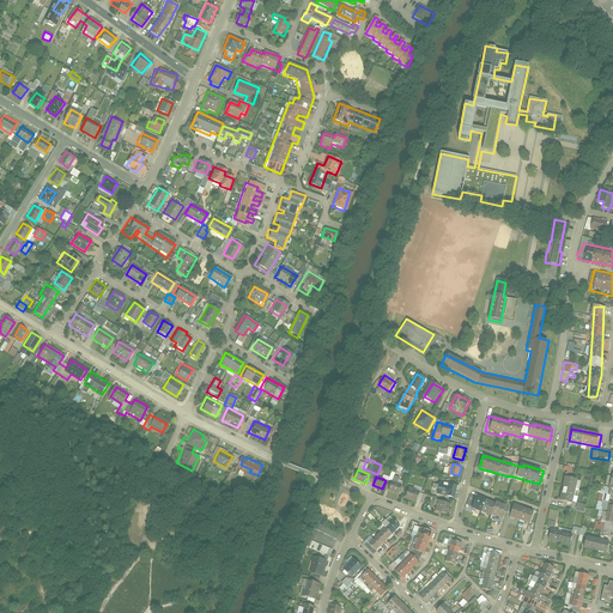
[(572,502),(577,480),(566,478),(562,499),(572,502)]
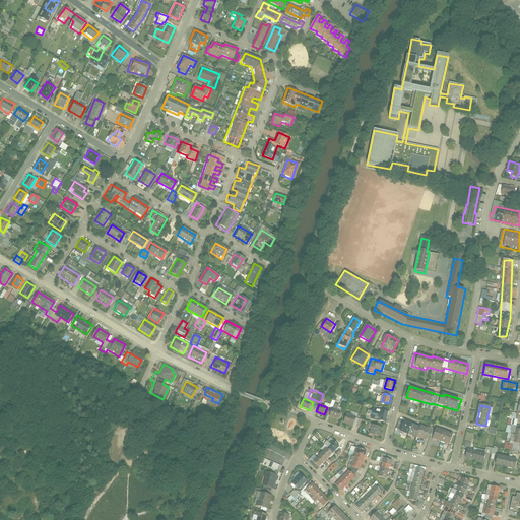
[(339,420),(342,412),(332,408),(329,416),(339,420)]
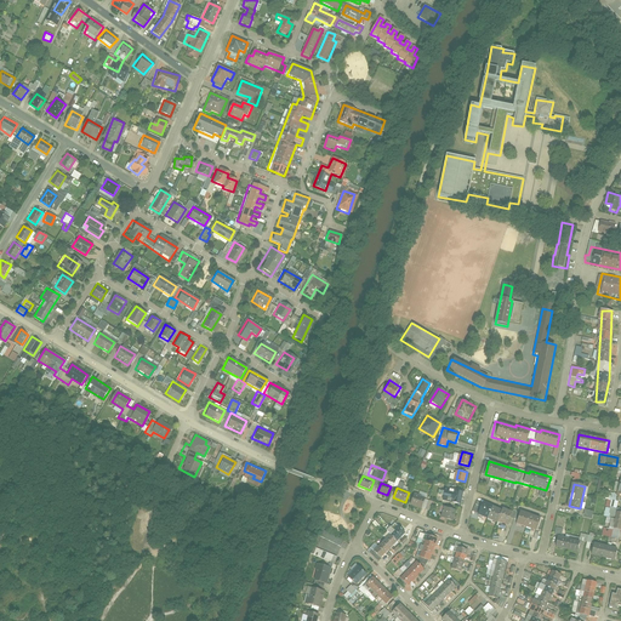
[(463,490),(455,488),(451,500),(460,502),(463,490)]
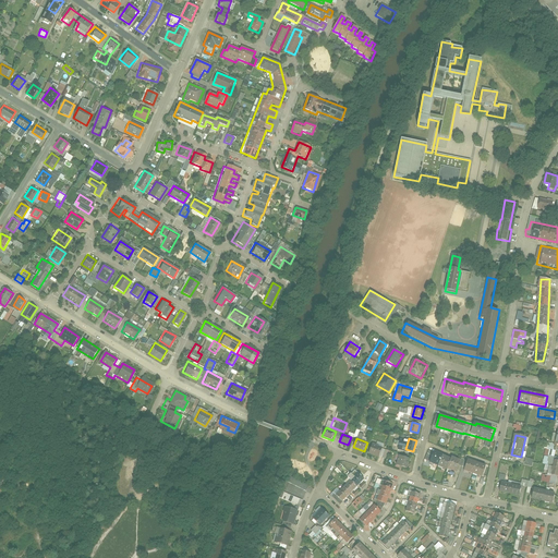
[(386,458),(390,449),(373,443),(370,452),(386,458)]
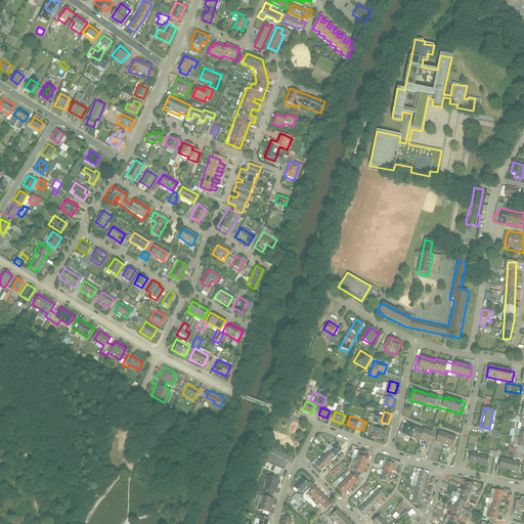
[(408,426),(405,435),(430,442),(432,435),(437,437),(436,441),(454,447),(457,438),(422,427),(421,429),(408,426)]
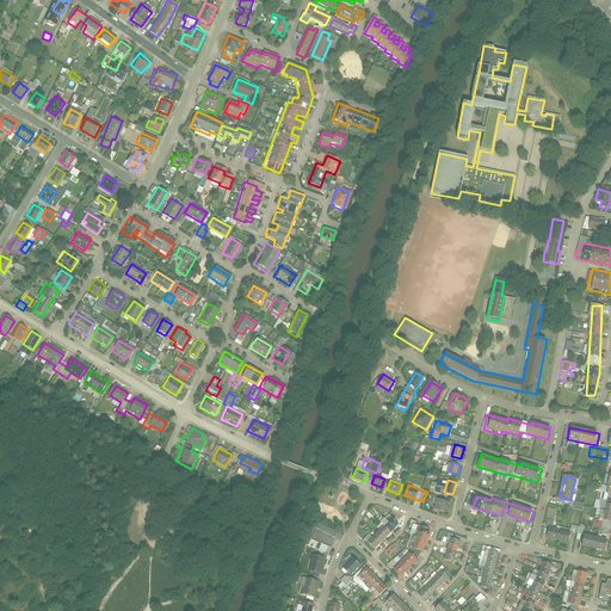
[(448,511),(450,501),(440,499),(438,510),(448,511)]
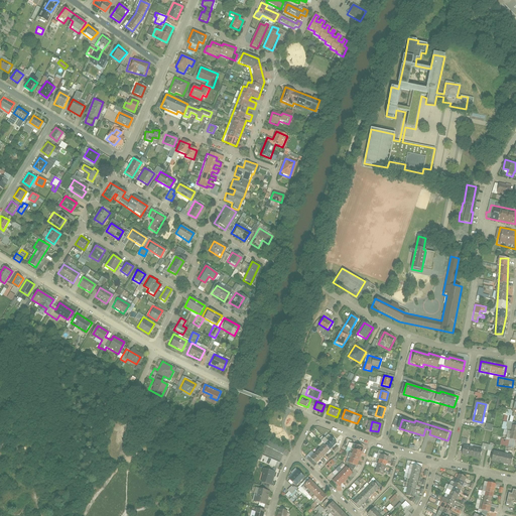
[(491,431),(493,425),(486,423),(484,429),(491,431)]
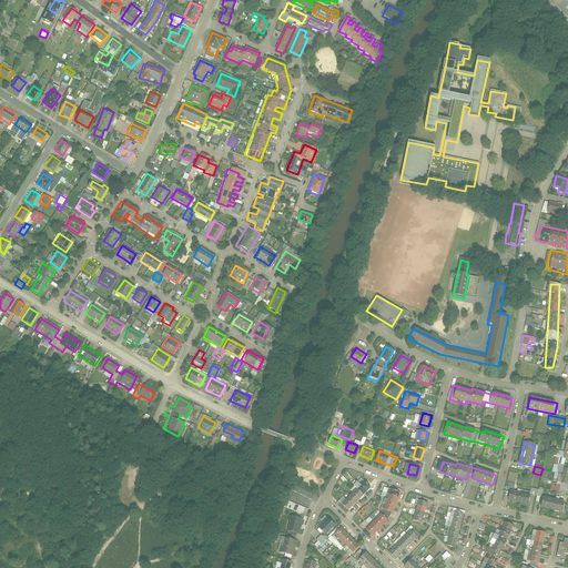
[(371,487),(363,479),(348,495),(344,499),(352,506),(356,503),(371,487)]
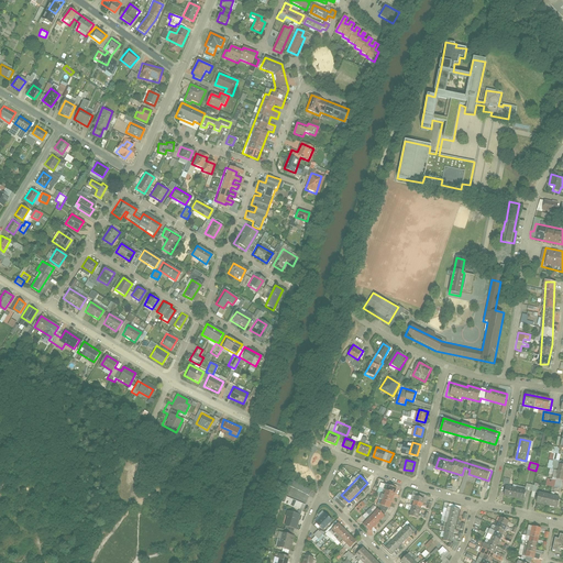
[(554,487),(555,479),(547,478),(545,485),(552,486),(550,495),(558,496),(560,488),(554,487)]
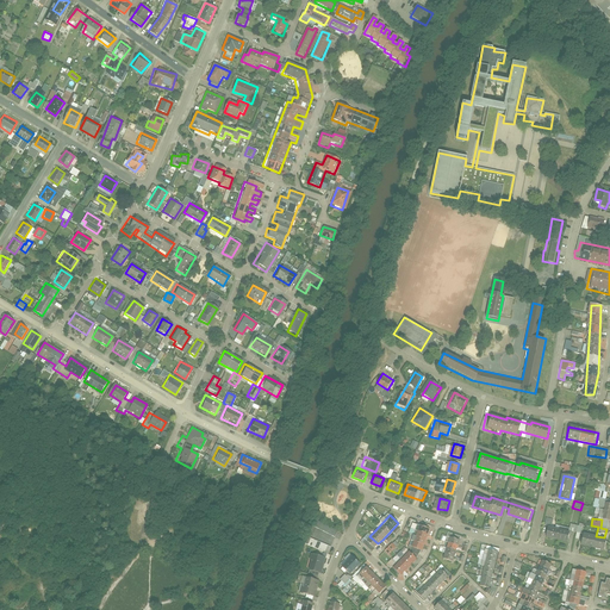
[(312,520),(309,527),(332,537),(336,530),(312,520)]
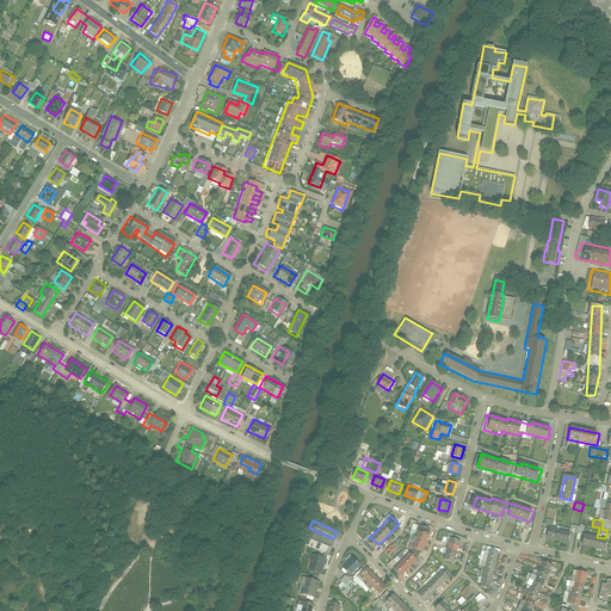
[(426,529),(418,525),(411,549),(395,566),(402,574),(417,556),(426,529)]
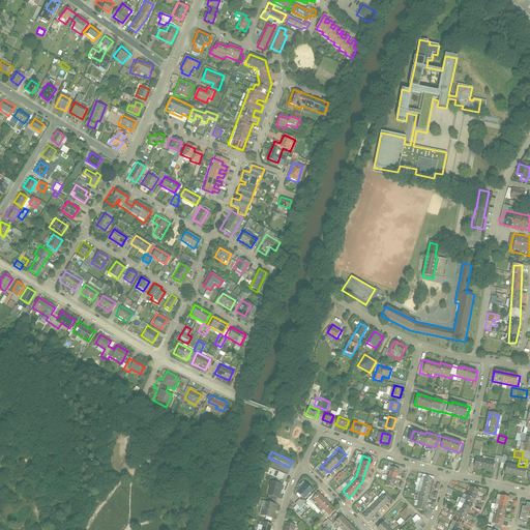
[(495,472),(498,463),(475,458),(473,467),(495,472)]
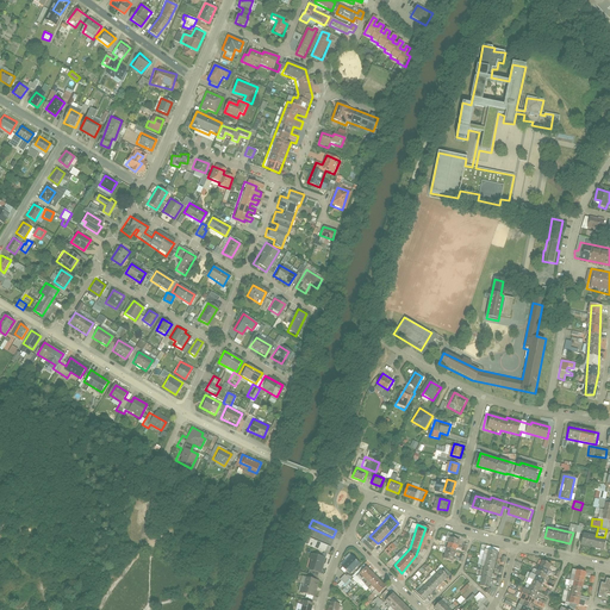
[(306,535),(303,543),(325,554),(330,546),(306,535)]
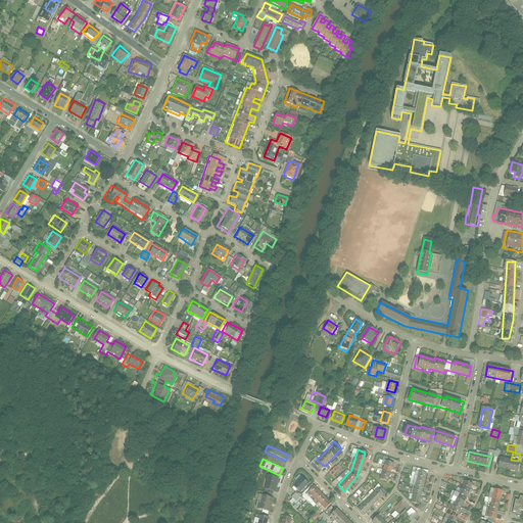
[(317,460),(311,466),(318,473),(324,466),(317,460)]
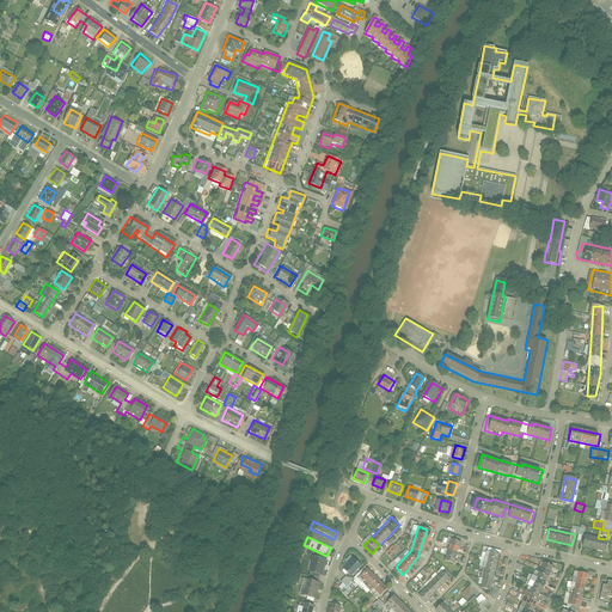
[(463,542),(453,538),(446,560),(456,562),(463,542)]
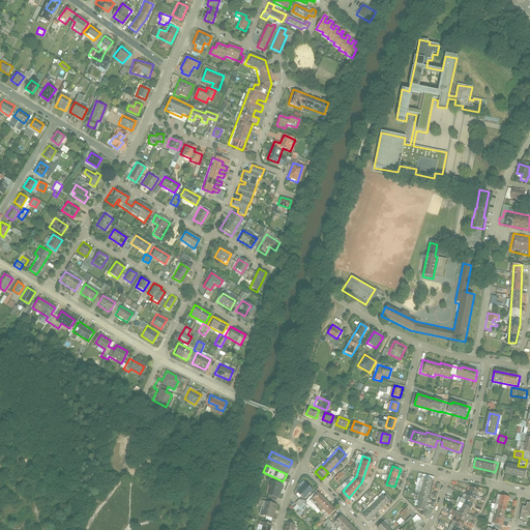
[(527,470),(507,466),(505,475),(525,479),(527,470)]
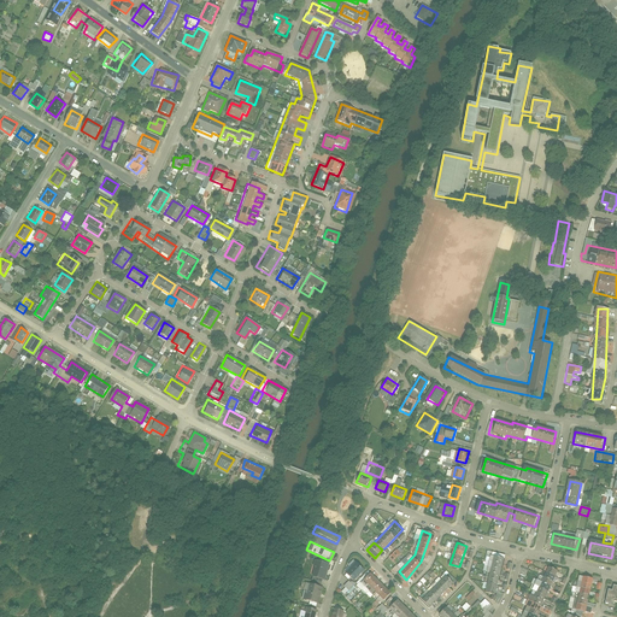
[(399,546),(388,557),(393,562),(403,551),(399,546)]
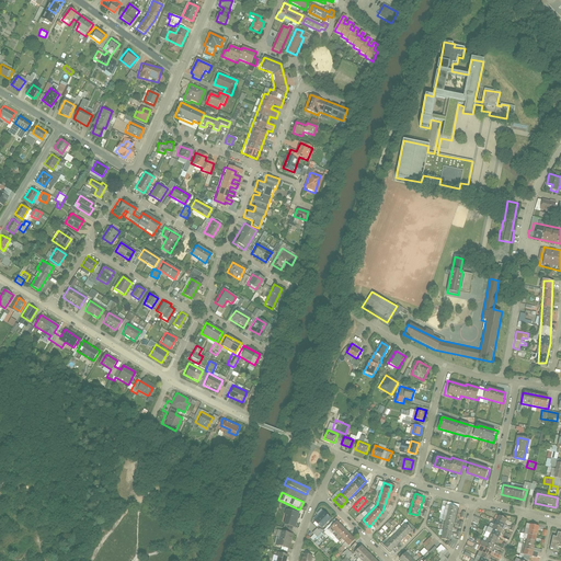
[(359,521),(373,507),(370,505),(363,513),(362,512),(357,517),(359,521)]
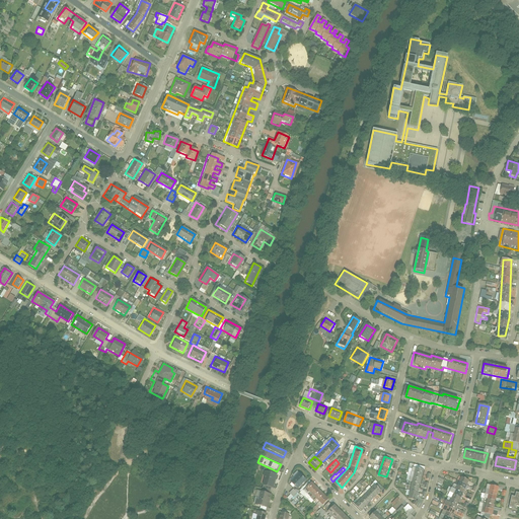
[(425,469),(417,467),(409,498),(418,500),(425,469)]
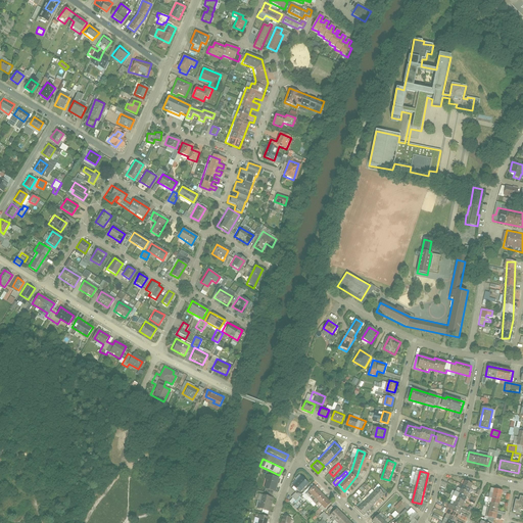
[(278,479),(268,476),(264,489),(274,492),(278,479)]
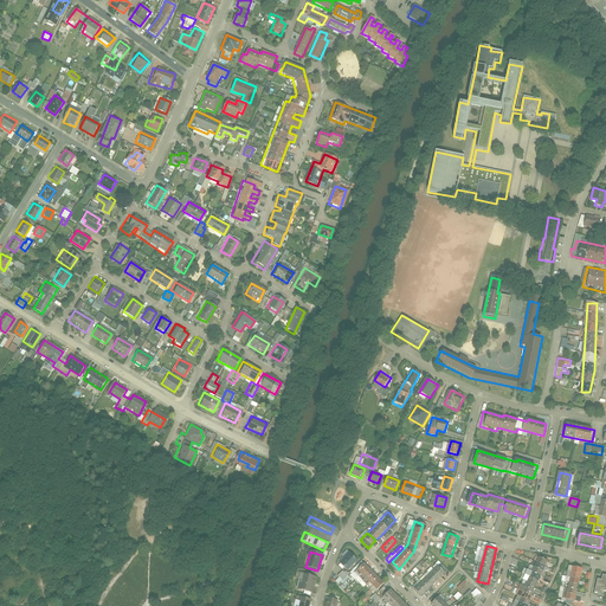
[(346,568),(356,559),(349,552),(340,562),(346,568)]
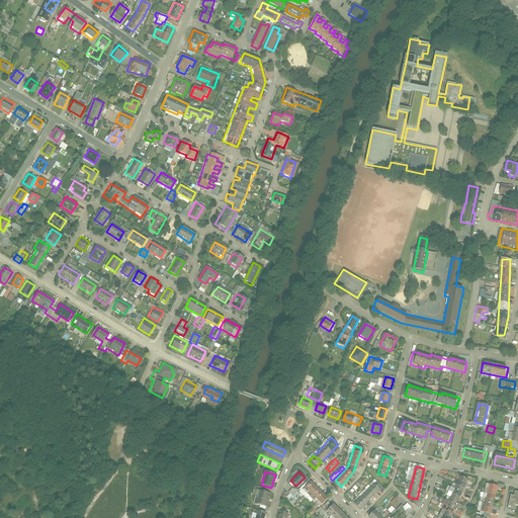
[(450,517),(468,479),(461,476),(441,517),(450,517)]
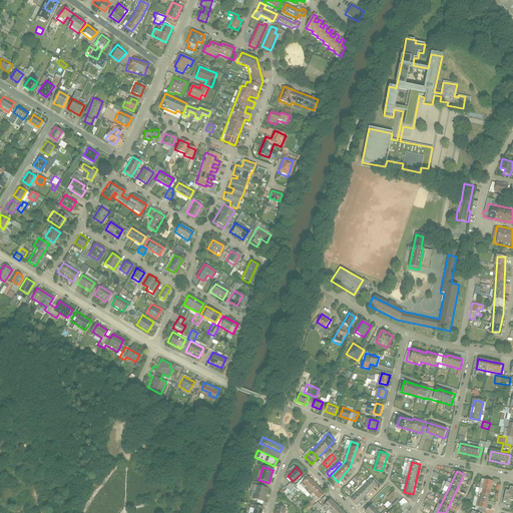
[(326,494),(308,477),(302,483),(320,500),(326,494)]
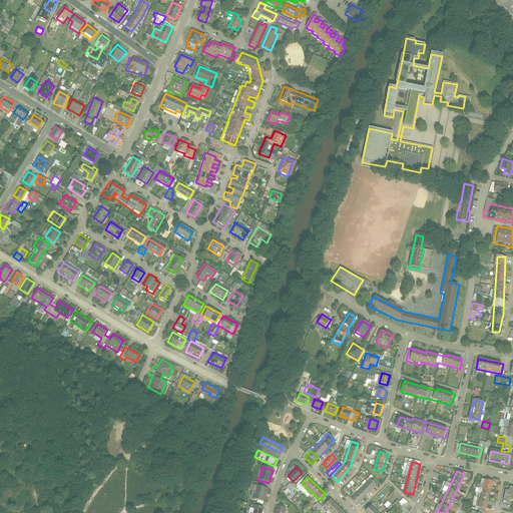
[(350,498),(357,505),(377,484),(370,477),(350,498)]
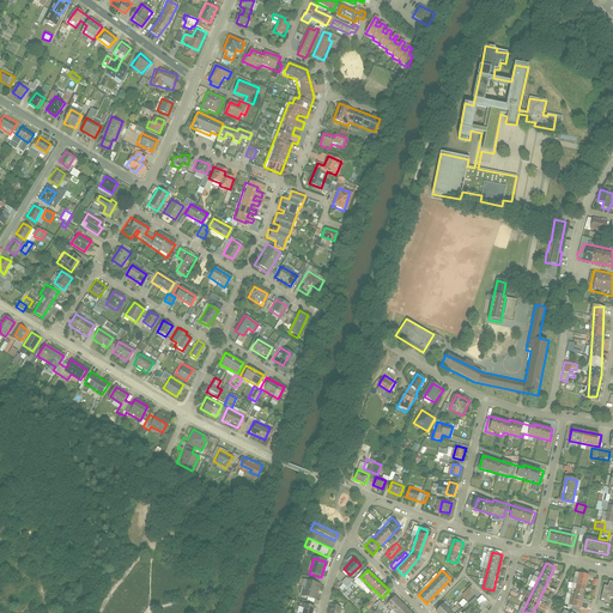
[(583,606),(590,575),(580,572),(572,604),(583,606)]
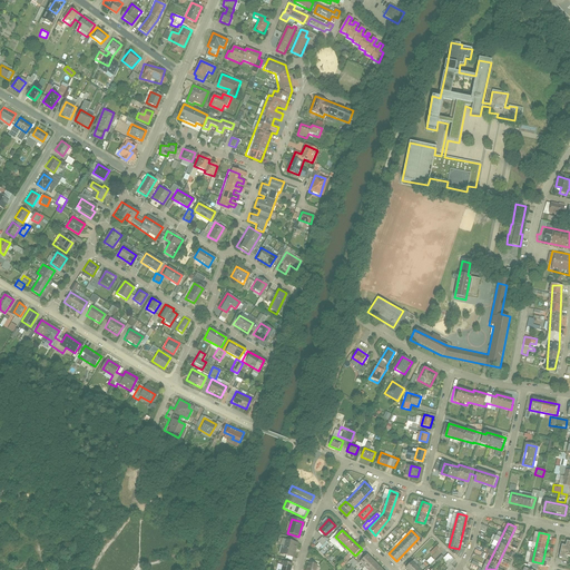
[(297,543),(285,540),(281,553),(293,557),(297,543)]
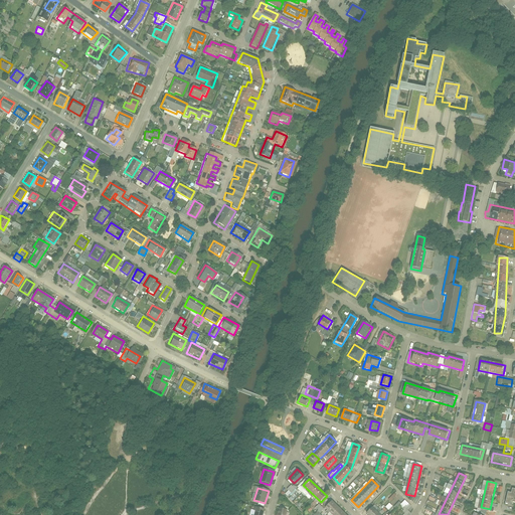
[(510,493),(504,492),(502,502),(514,504),(514,488),(511,488),(510,493)]
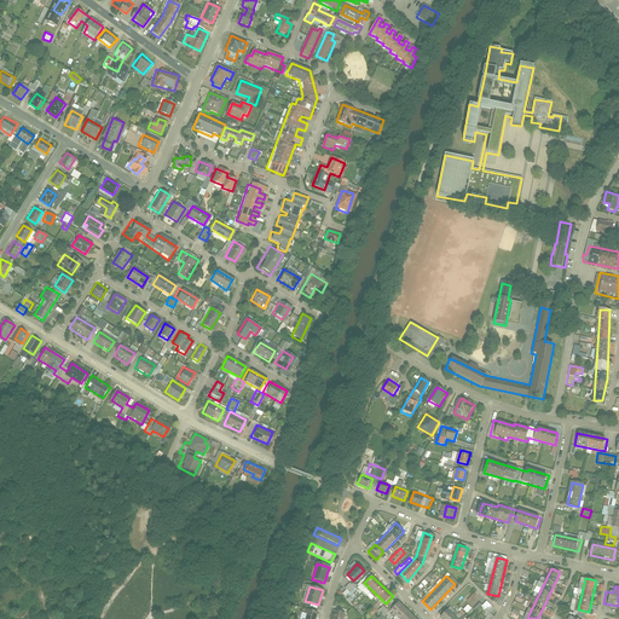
[(492,618),(493,618),(490,613),(493,608),(486,601),(481,606),(479,603),(473,609),(475,611),(479,608),(487,615),(484,618),(492,618)]
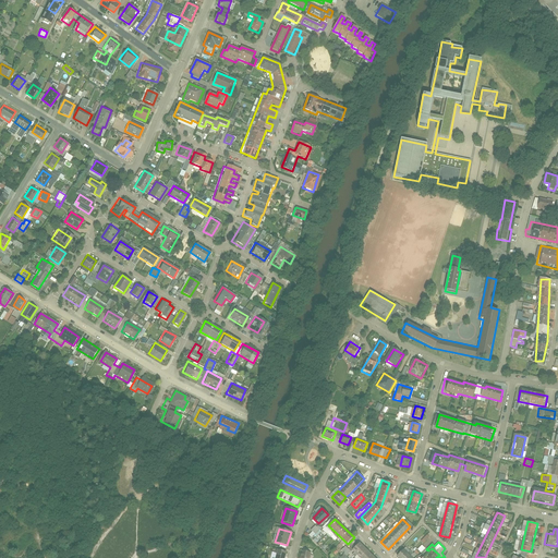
[(376,557),(361,543),(354,549),(362,557),(376,557)]
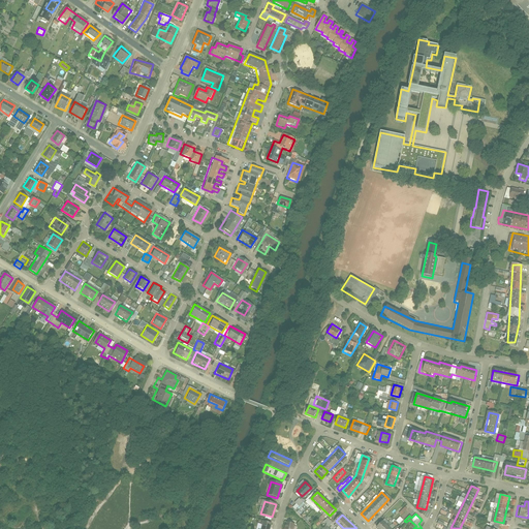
[(321,528),(329,528),(328,528),(333,523),(328,518),(322,522),(325,525),(322,528),(321,528)]
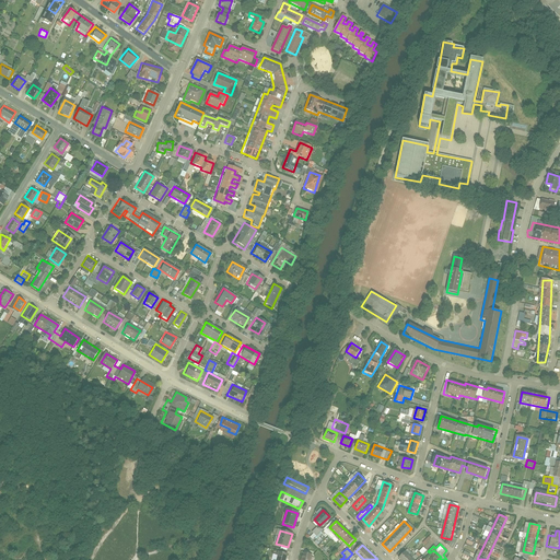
[(416,559),(404,548),(398,553),(404,559),(416,559)]
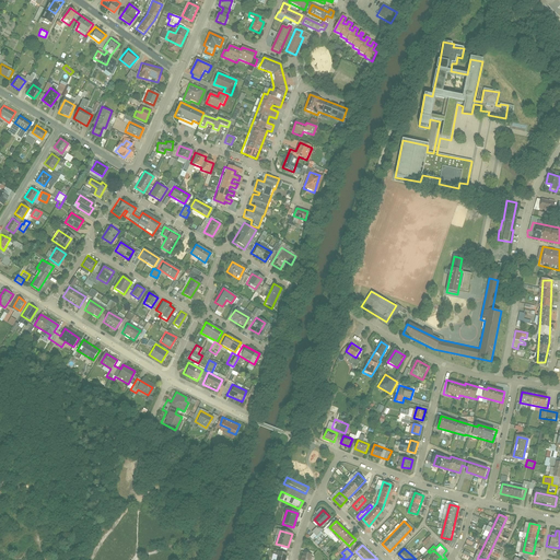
[(288,559),(290,552),(279,549),(276,559),(288,559)]
